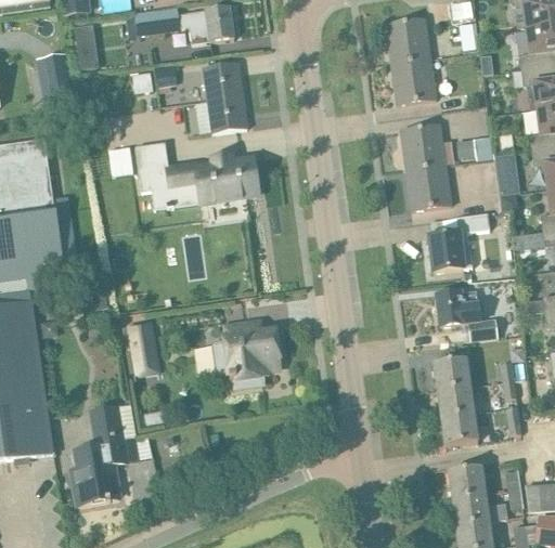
[(0,0),(0,10),(51,3),(50,0),(0,0)]
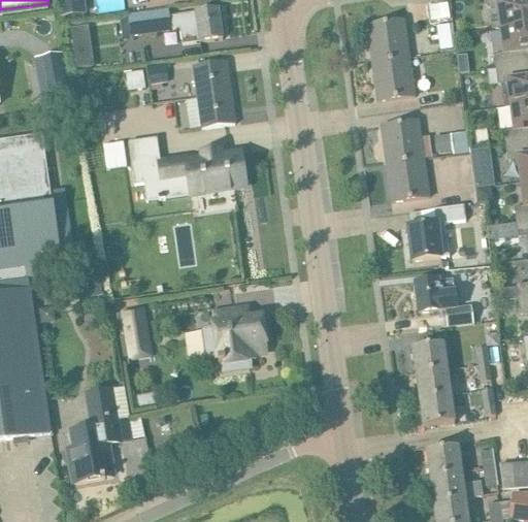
[(61,0),(63,12),(84,9),(81,0),(61,0)]
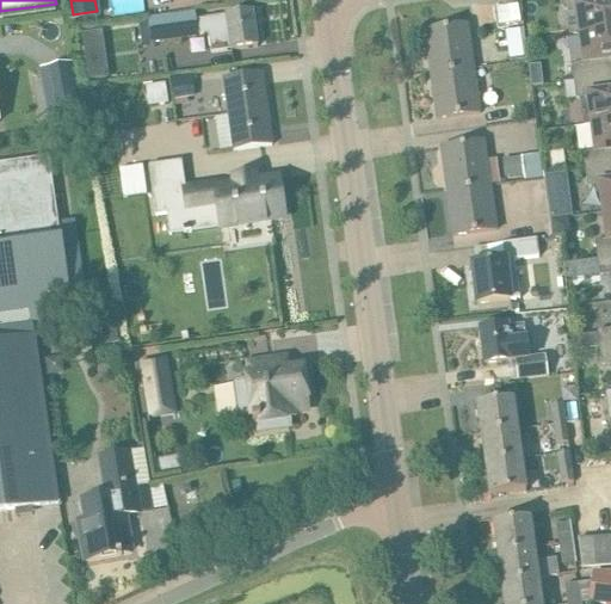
[(579,30),(610,25),(610,0),(563,0),(565,5),(575,4),(579,30)]
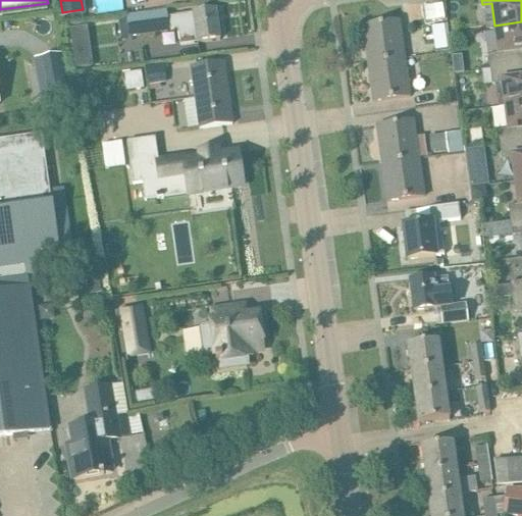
[(177,24),(180,40),(194,38),(194,39),(220,35),(216,4),(178,9),(178,10),(175,11),(169,12),(171,24),(177,24)]
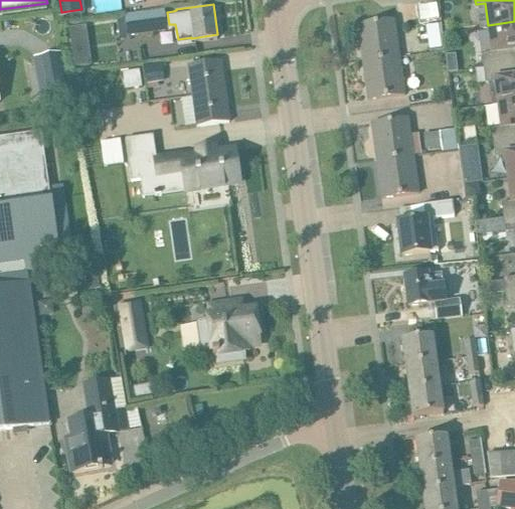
[(164,6),(125,11),(128,30),(166,25),(164,6)]
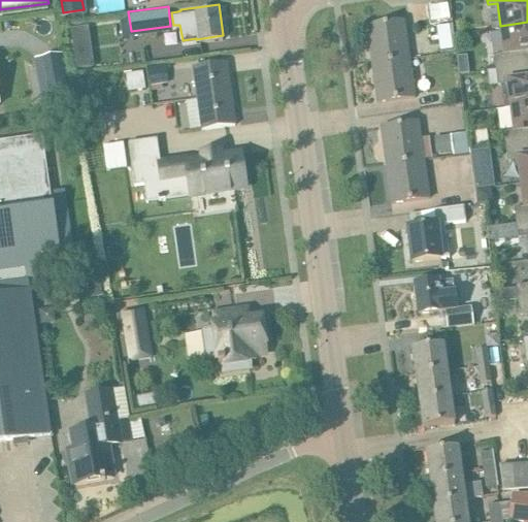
[(366,22),(372,60),(409,55),(404,17),(366,22)]
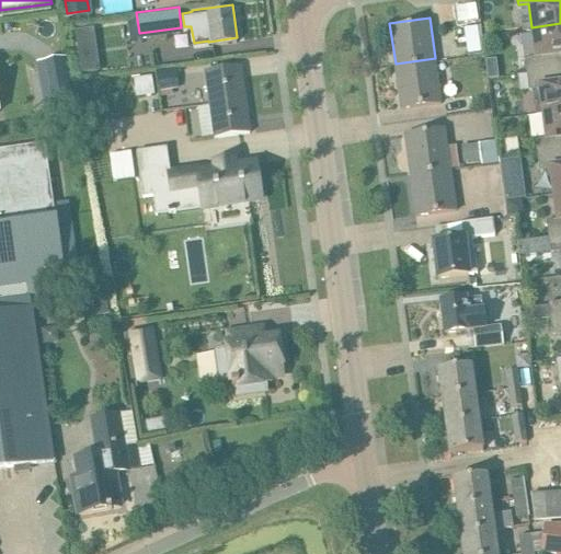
[(94,22),(75,24),(81,68),(100,66),(94,22)]
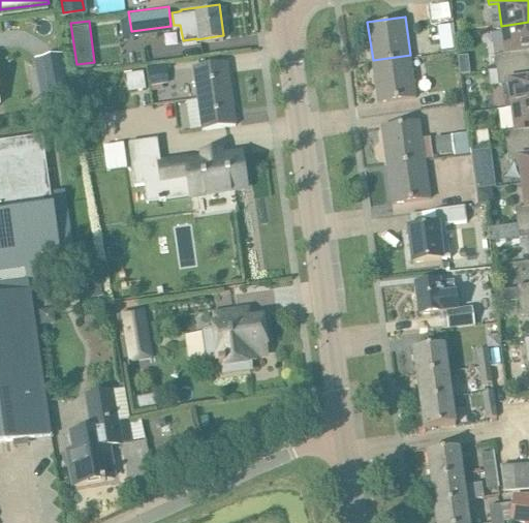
[(525,48),(528,47),(528,22),(501,26),(504,50),(494,51),(496,65),(527,61),(525,48)]
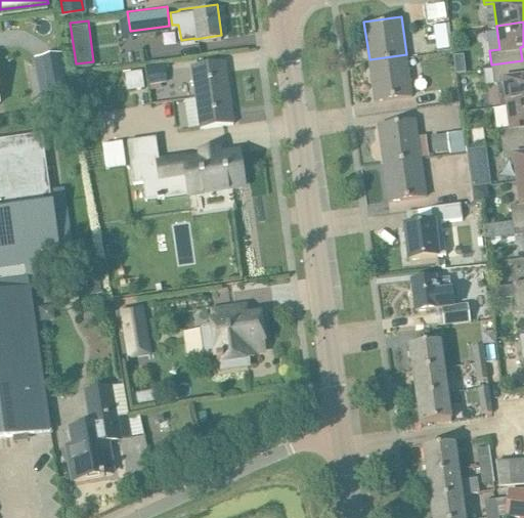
[(431,40),(417,42),(419,52),(421,51),(421,52),(432,50),(432,49),(431,40)]
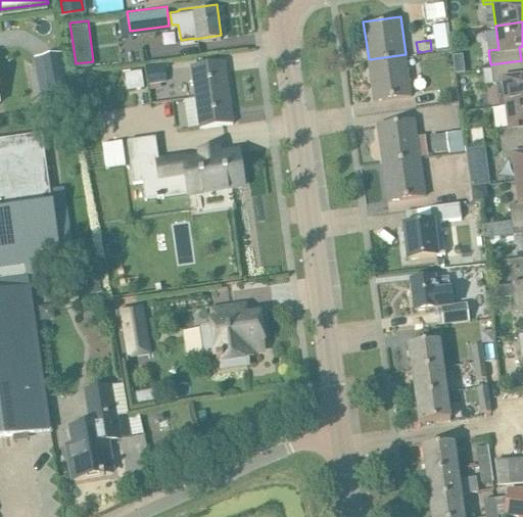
[(29,56),(38,104),(68,98),(60,50),(29,56)]
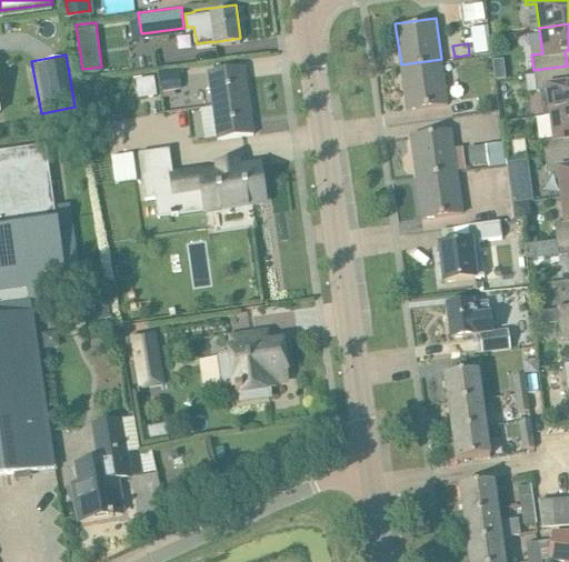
[(407,106),(429,102),(447,100),(441,59),(401,64),(407,106)]
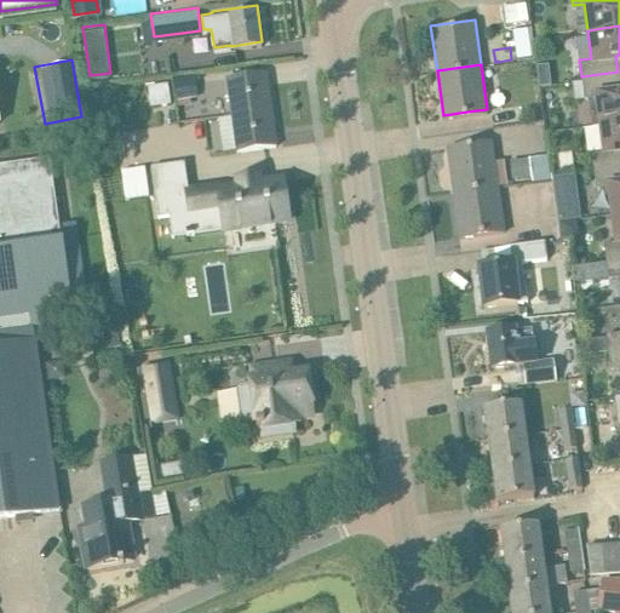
[(230,110),(270,104),(265,68),(225,73),(230,110)]
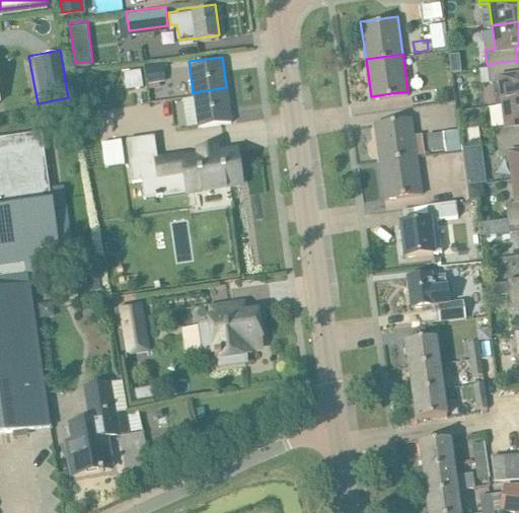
[(162,59),(144,62),(147,80),(165,78),(162,59)]
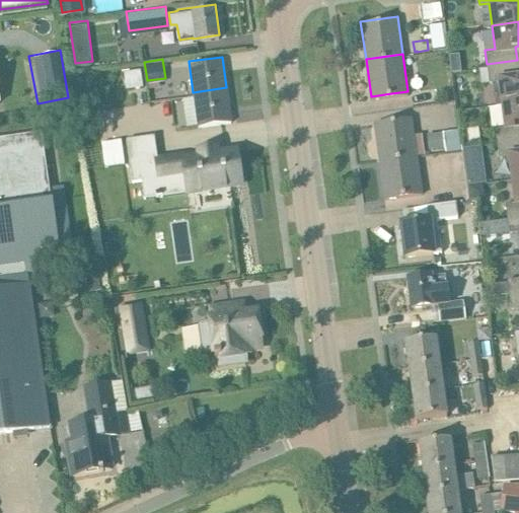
[(499,78),(501,99),(518,96),(518,73),(518,74),(517,60),(487,64),(489,79),(499,78)]
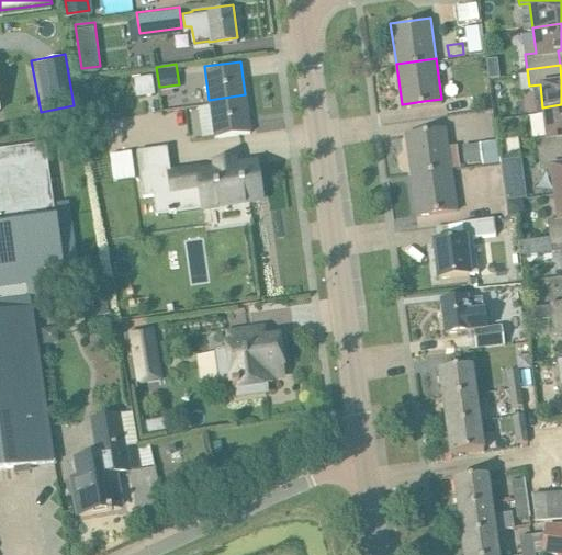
[(153,71),(134,75),(136,92),(155,90),(153,71)]
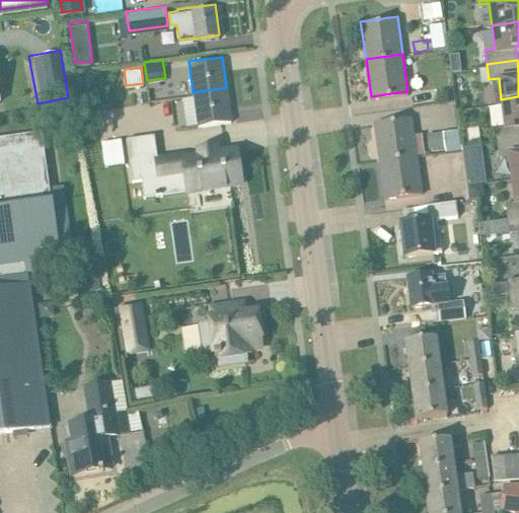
[(193,92),(198,123),(231,119),(226,87),(193,92)]
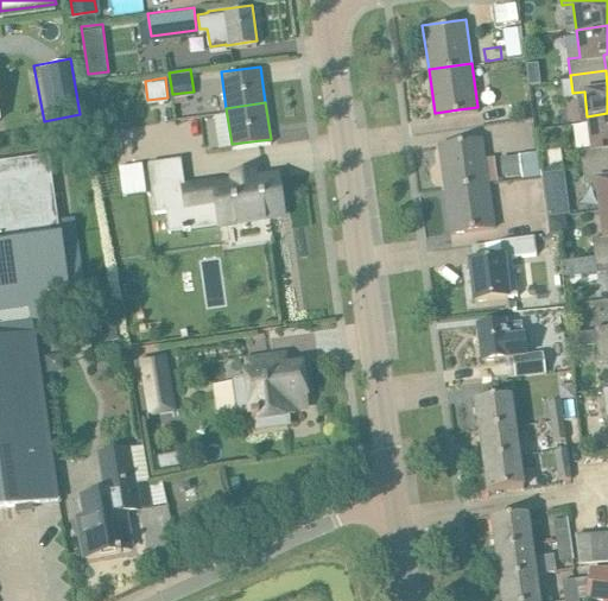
[(486,118),(500,116),(501,137),(533,135),(532,113),(511,114),(510,102),(486,103),(486,118)]
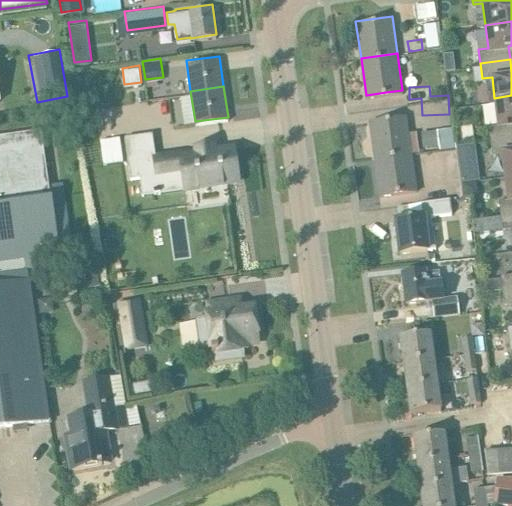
[(511,95),(494,98),(498,123),(488,124),(490,137),(511,134),(511,95)]
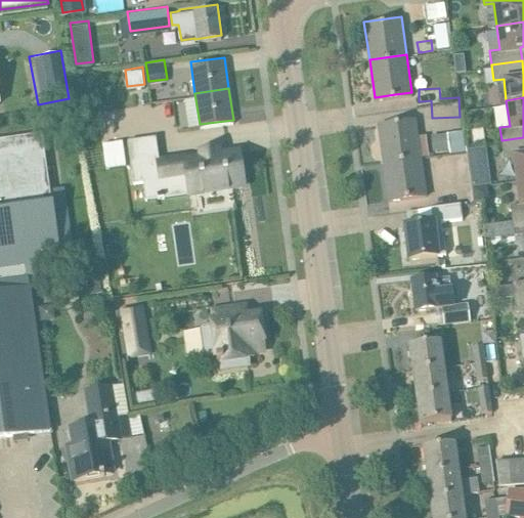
[(171,113),(157,115),(158,128),(172,126),(171,113)]
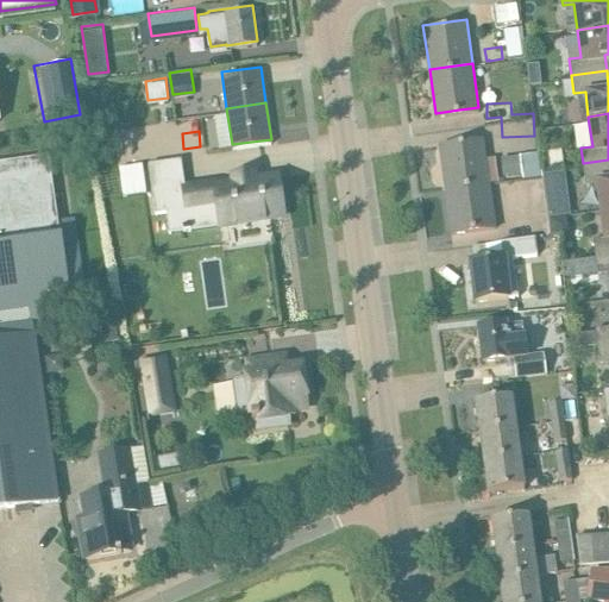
[(446,186),(487,180),(481,136),(439,142),(446,186)]
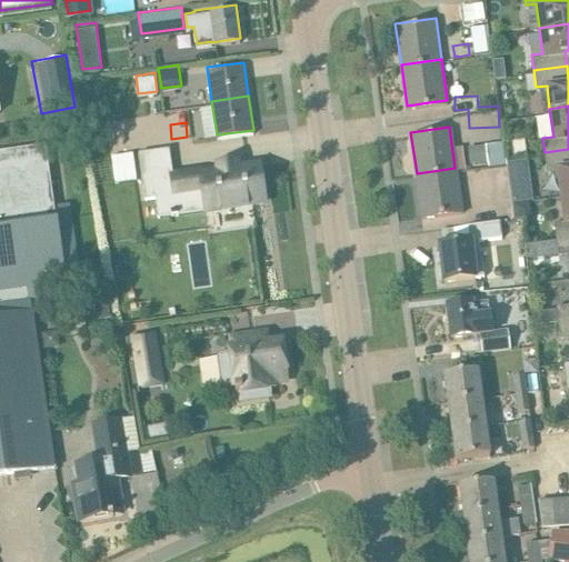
[(488,162),(506,160),(502,138),(485,140),(485,141),(468,142),(470,160),(488,159),(488,162)]
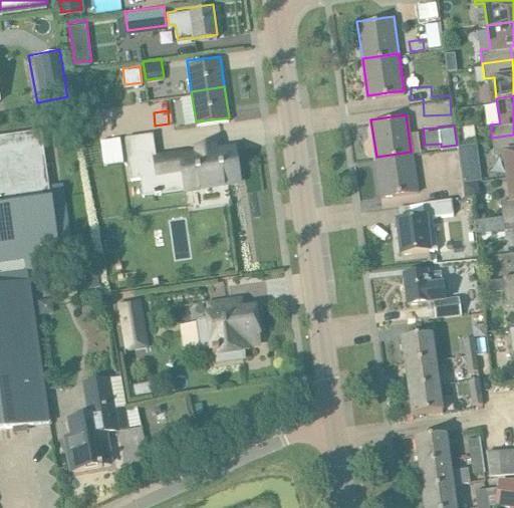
[(0,199),(50,193),(41,132),(0,137),(0,199)]
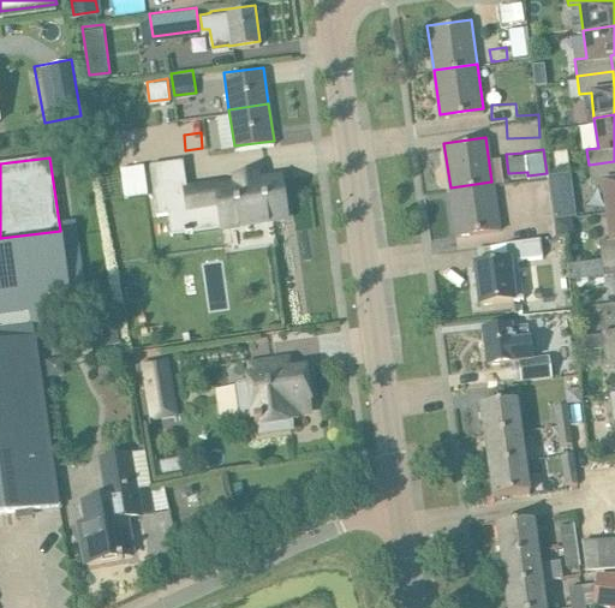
[(605,208),(614,207),(614,161),(589,165),(591,184),(603,183),(605,208)]
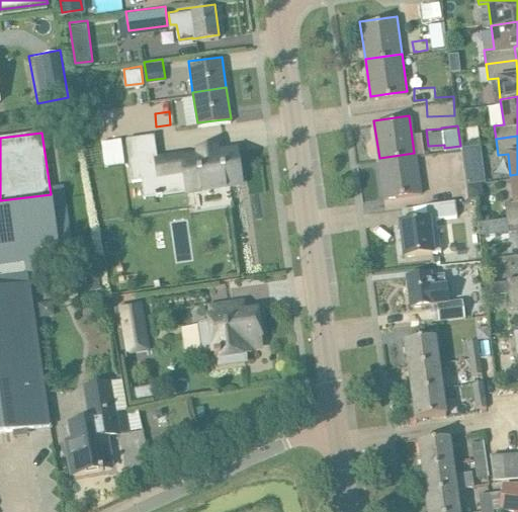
[(182,149),(154,153),(157,177),(185,173),(187,187),(240,179),(235,145),(220,147),(219,142),(194,146),(195,151),(182,153),(182,149)]
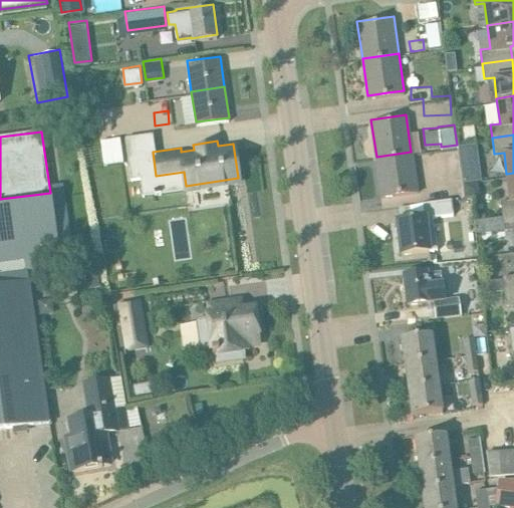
[(468,143),(459,144),(461,156),(470,155),(468,143)]
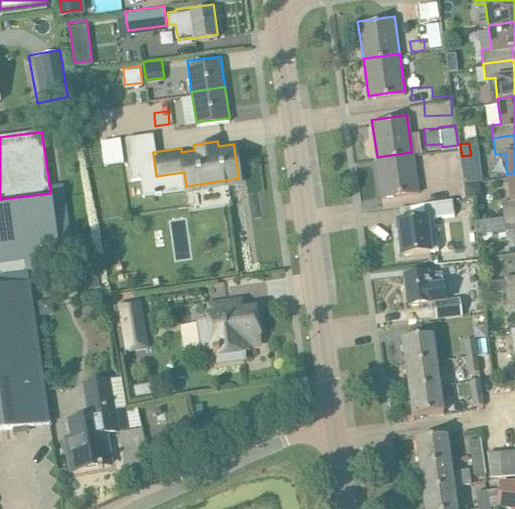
[(440,156),(447,167),(461,160),(454,148),(440,156)]
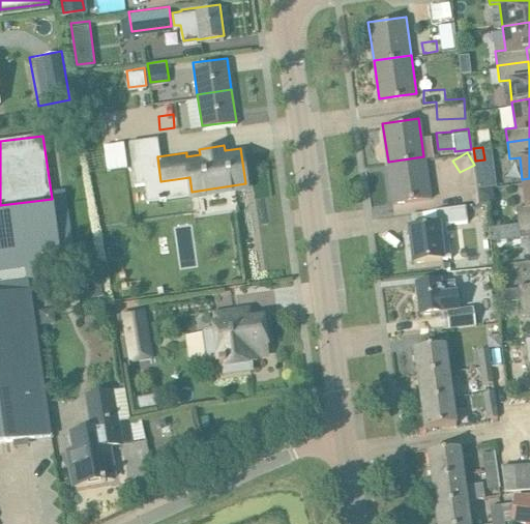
[(393,200),(414,197),(430,195),(423,156),(388,162),(393,200)]
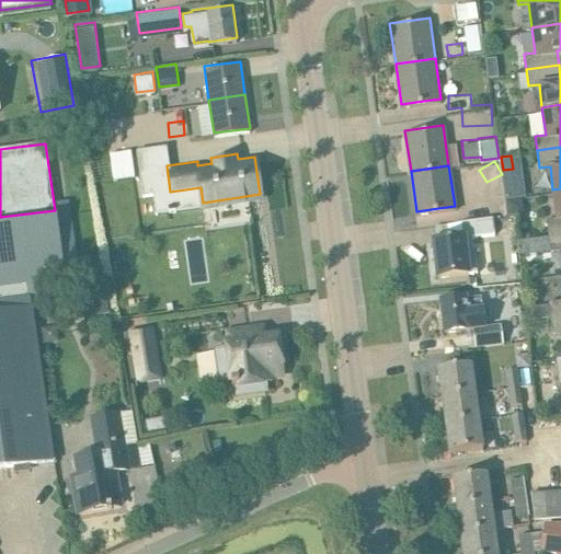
[(547,232),(560,230),(560,188),(552,189),(556,216),(546,217),(546,221),(547,232)]
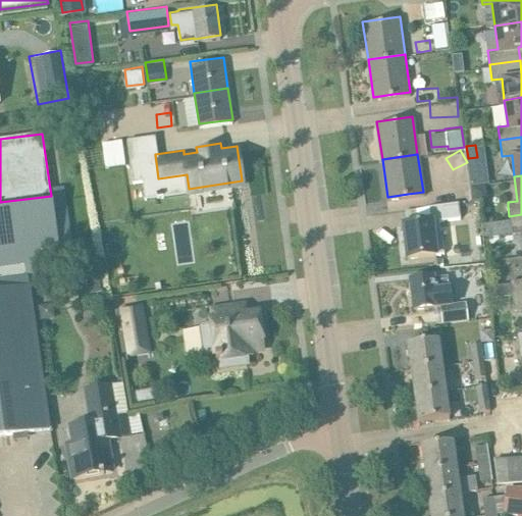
[(63,194),(51,196),(0,202),(0,276),(27,273),(27,271),(24,259),(59,255),(54,224),(67,222),(63,194)]
